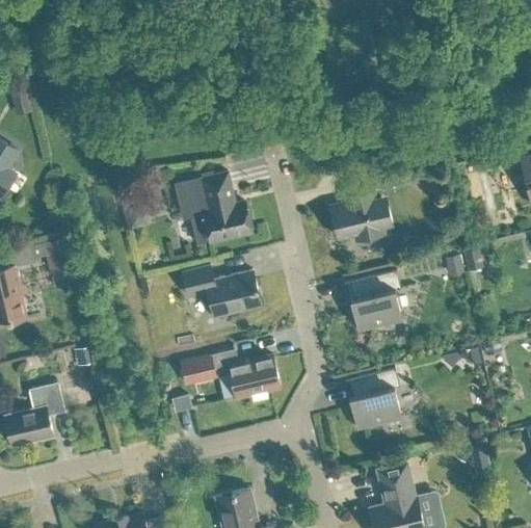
[(30,95),(25,76),(7,80),(12,99),(30,95)]
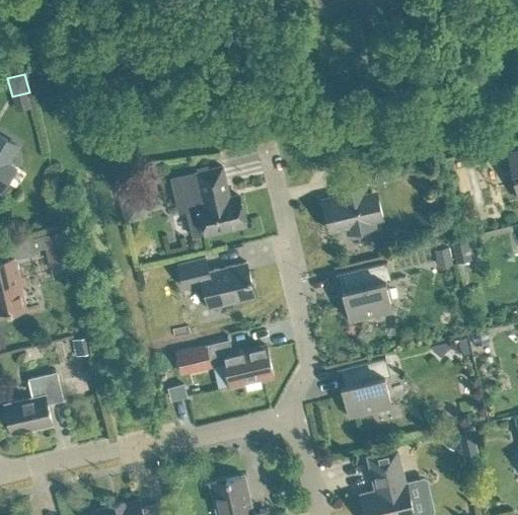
[(0,194),(15,169),(7,165),(17,148),(0,137),(0,194)]
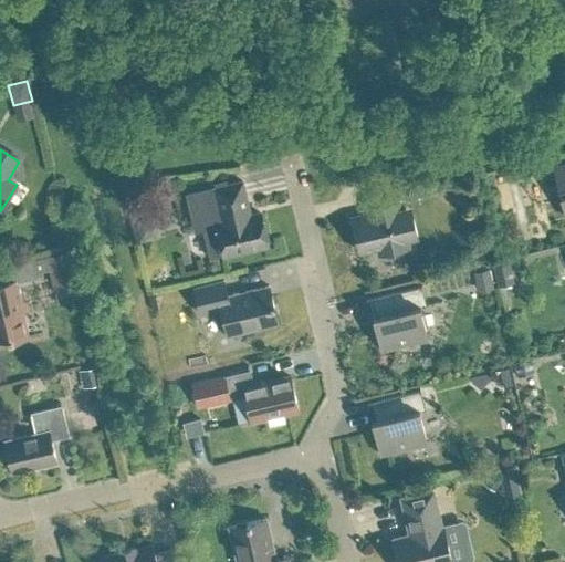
[(564,165),(553,168),(564,216),(564,165)]
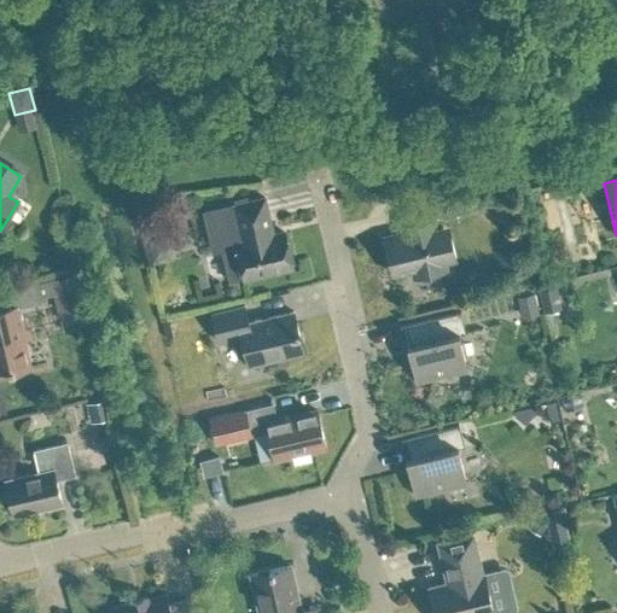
[(440,221),(470,214),(466,197),(436,204),(440,221)]
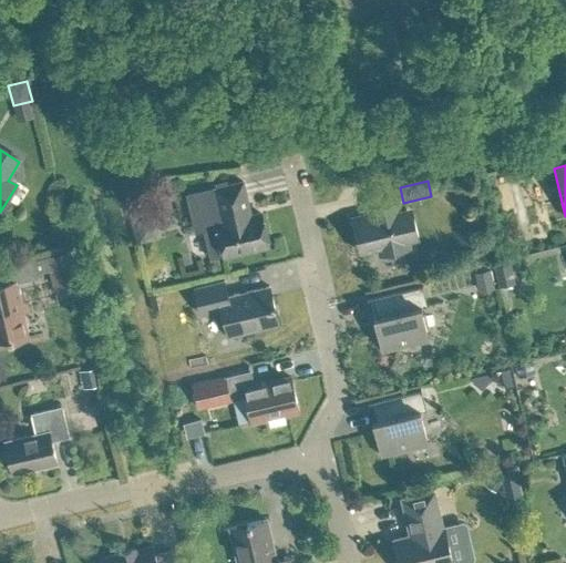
[(247,219),(246,213),(249,212),(243,184),(215,191),(186,196),(195,235),(204,233),(211,260),(268,247),(261,216),(247,219)]
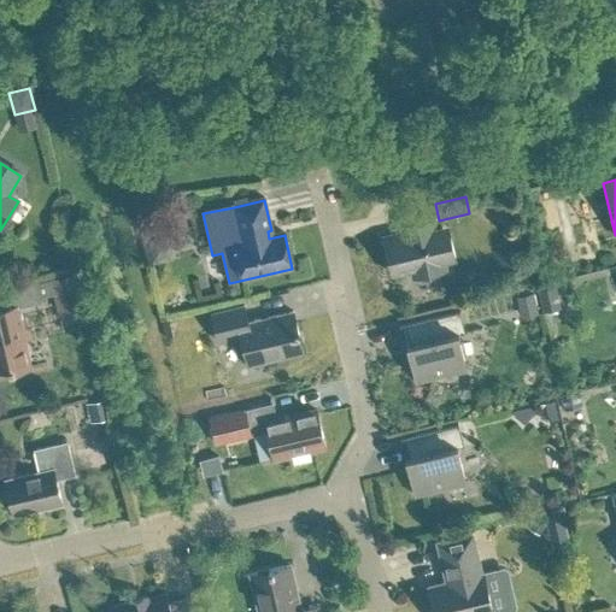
[(151,266),(174,260),(164,222),(141,227),(151,266)]
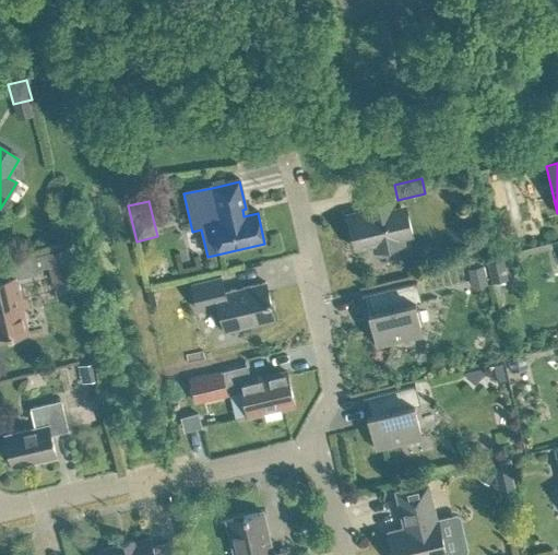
[(395,211),(393,201),(371,205),(372,207),(375,207),(376,211),(346,217),(354,250),(383,244),(386,250),(382,251),(382,252),(404,247),(402,239),(407,238),(400,209),(395,211)]
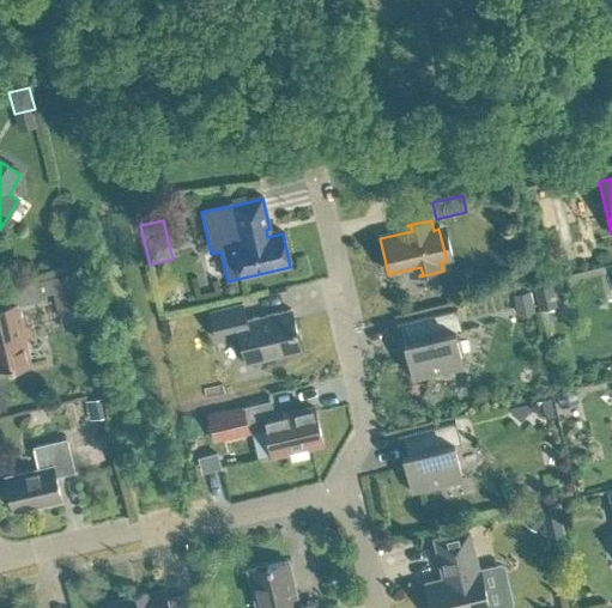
[(58,312),(83,306),(74,274),(50,280),(58,312)]
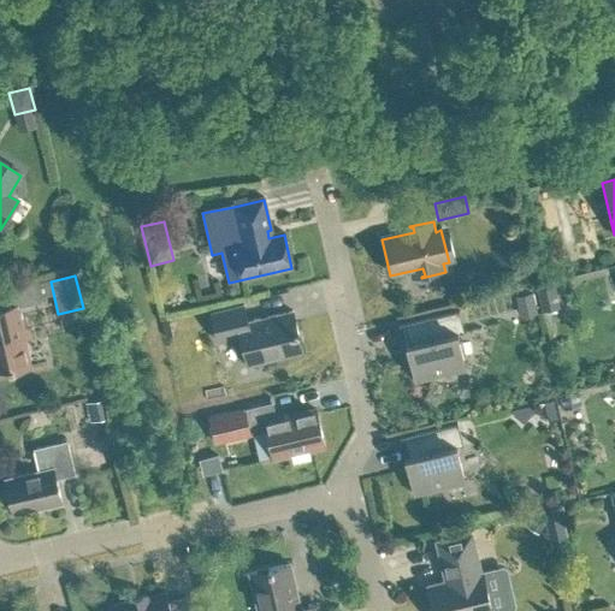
[(30,369),(17,308),(42,302),(37,285),(0,294),(0,303),(3,312),(0,312),(0,371),(9,369),(10,374),(30,369)]
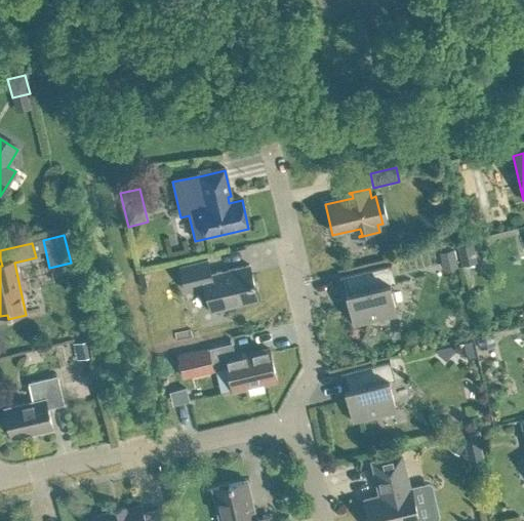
[(458,250),(462,268),(478,265),(474,247),(458,250)]
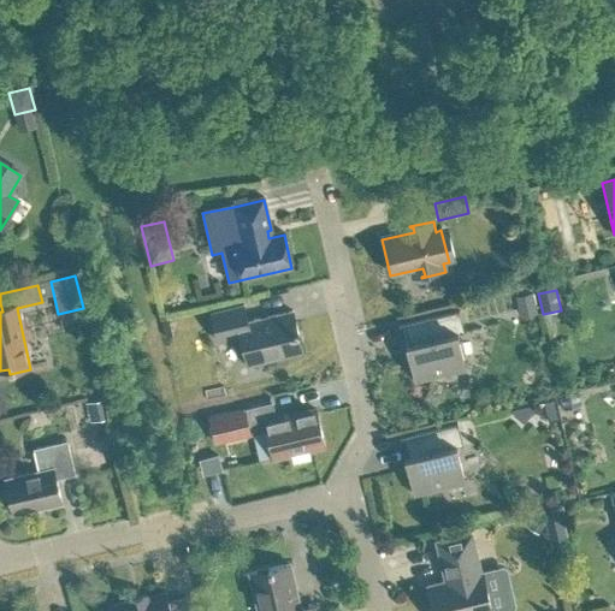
[(515,298),(520,320),(538,315),(533,295),(515,298)]
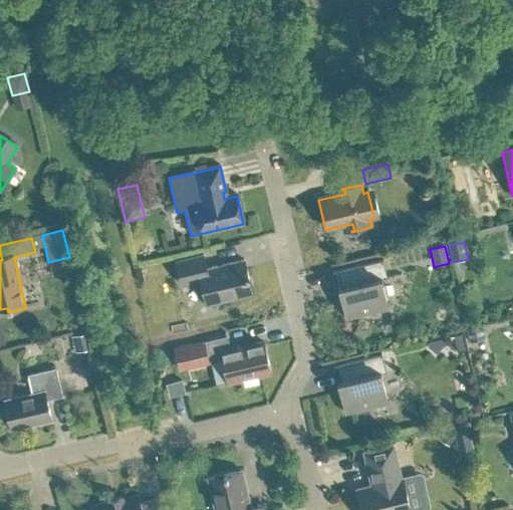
[(206,271),(203,258),(203,257),(176,263),(182,287),(201,282),(206,306),(252,295),(244,261),(206,271)]
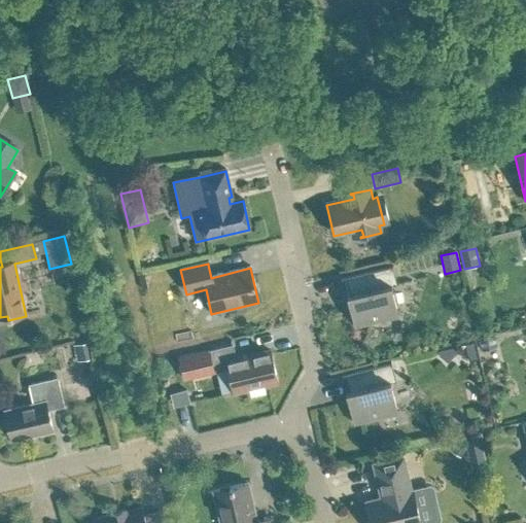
[(397,286),(393,270),(393,269),(393,268),(343,280),(343,281),(346,280),(350,297),(347,298),(347,299),(350,298),(352,306),(350,306),(354,326),(397,316),(390,288),(397,286)]
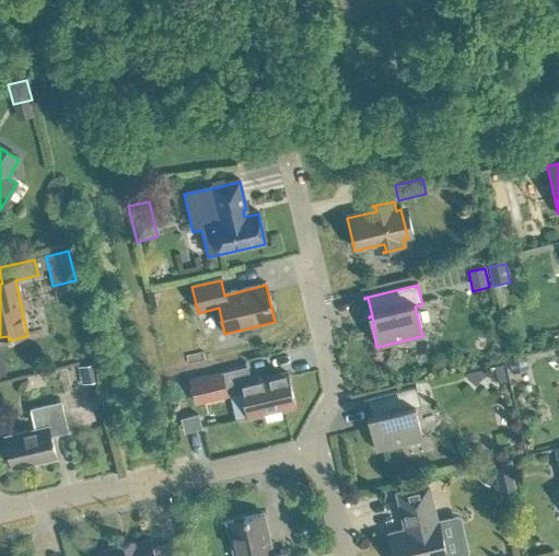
[(511,377),(527,372),(524,358),(508,362),(511,377)]
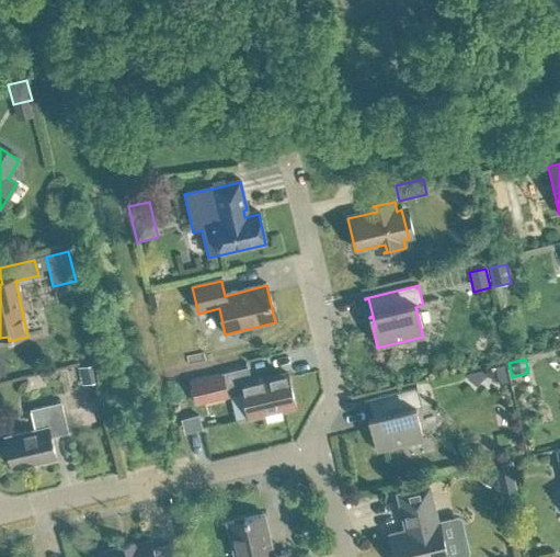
[(82,387),(99,384),(94,366),(78,370),(82,387)]
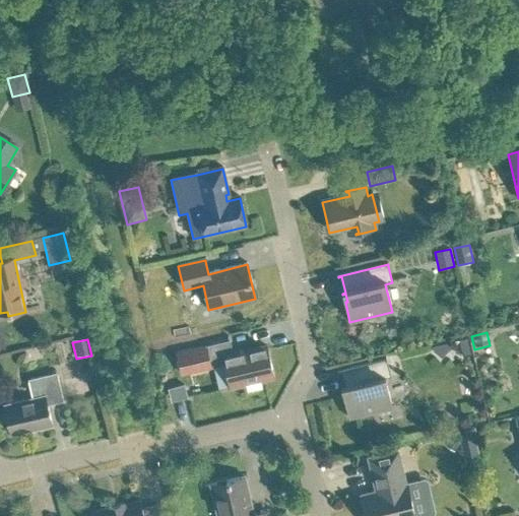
[(466,341),(459,342),(462,358),(469,357),(466,341)]
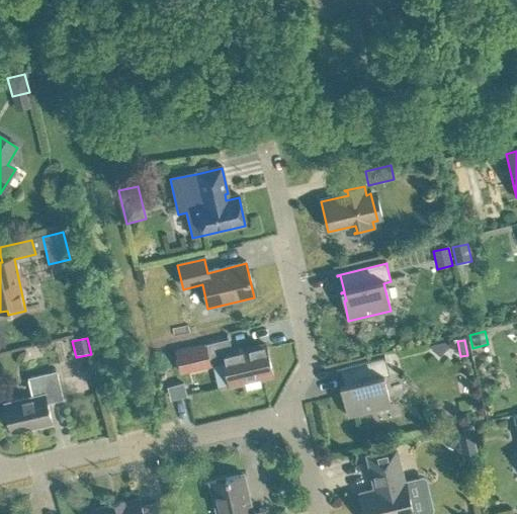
[(232,354),(229,341),(204,346),(209,367),(224,364),(230,388),(245,383),(247,392),(261,389),(259,380),(272,377),(265,346),(232,354)]
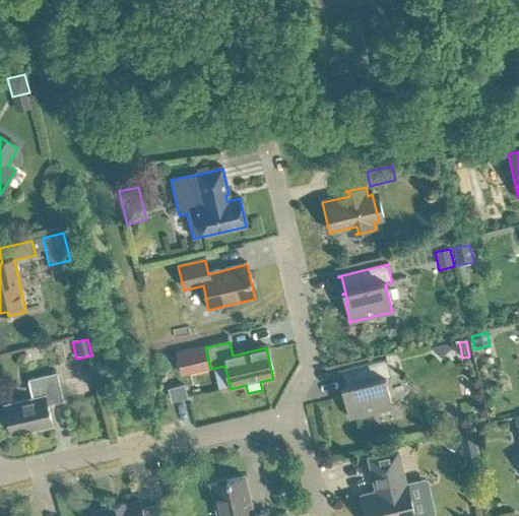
[(390,378),(386,362),(387,361),(386,360),(337,372),(337,373),(340,373),(344,388),(341,389),(341,390),(344,389),(346,397),(344,397),(349,417),(391,407),(384,380),(390,378)]
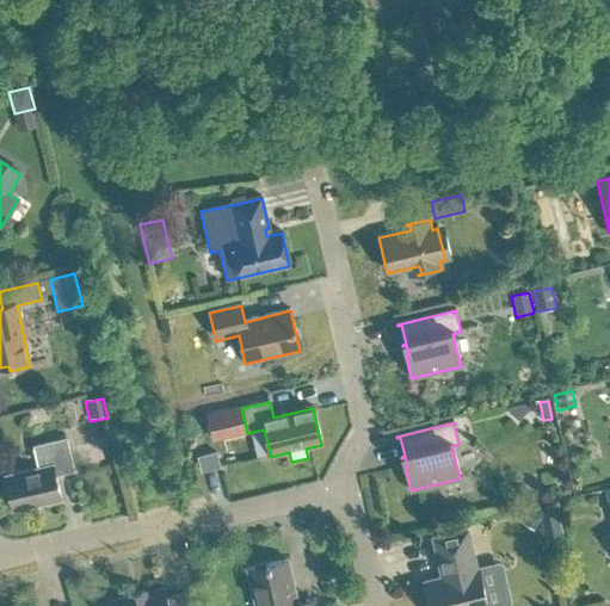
[(13,512),(61,500),(55,477),(74,472),(66,440),(34,447),(38,470),(5,477),(13,512)]
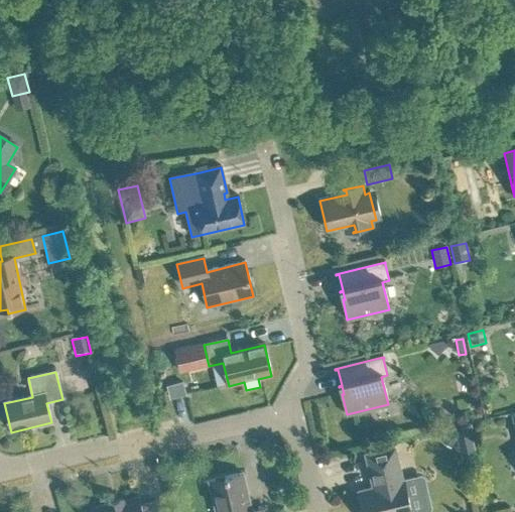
[(170,400),(187,396),(184,383),(167,387),(170,400)]
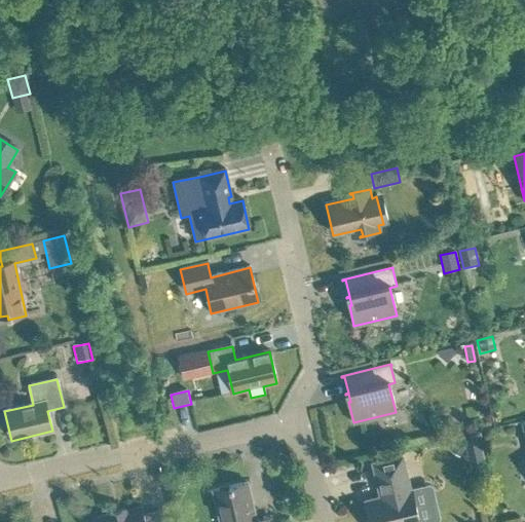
[(471,462),(483,460),(477,436),(464,439),(471,462)]
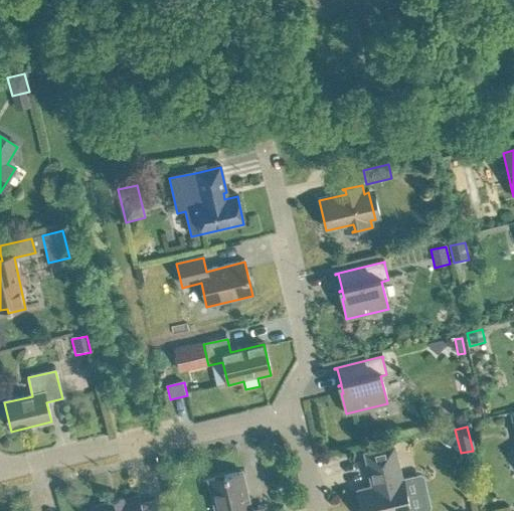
[(457,440),(447,434),(441,443),(451,449),(457,440)]
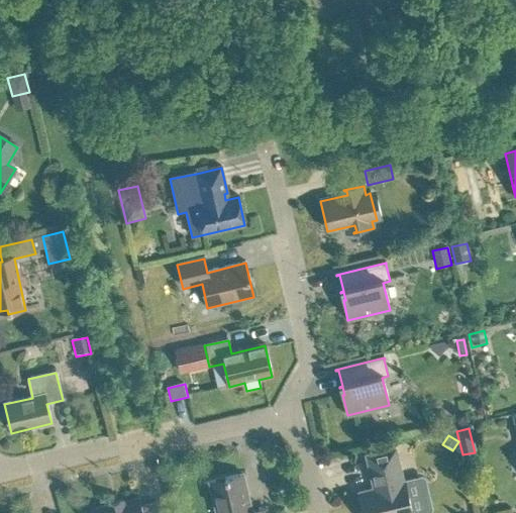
[(403,483),(396,449),(366,456),(374,490),(358,494),(363,512),(412,512),(405,483),(403,483)]
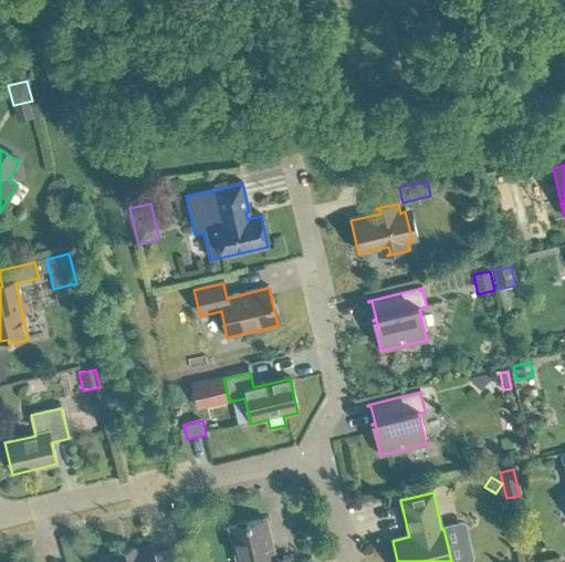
[(276,561),(267,521),(229,530),(236,561),(291,561),(291,560),(286,561),(276,561)]
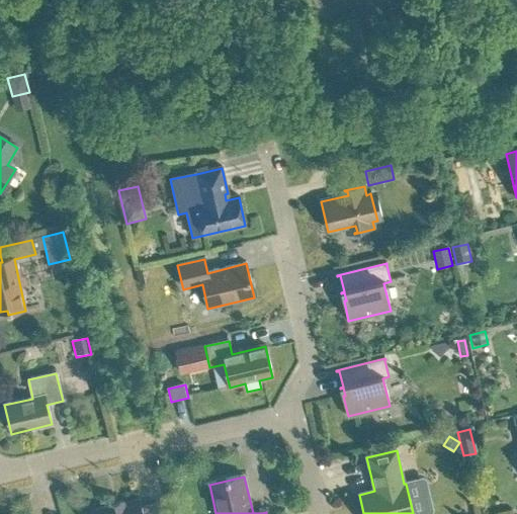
[(141,508),(140,501),(123,504),(123,502),(107,506),(108,508),(92,512),(92,513),(159,513),(157,505),(141,508)]
